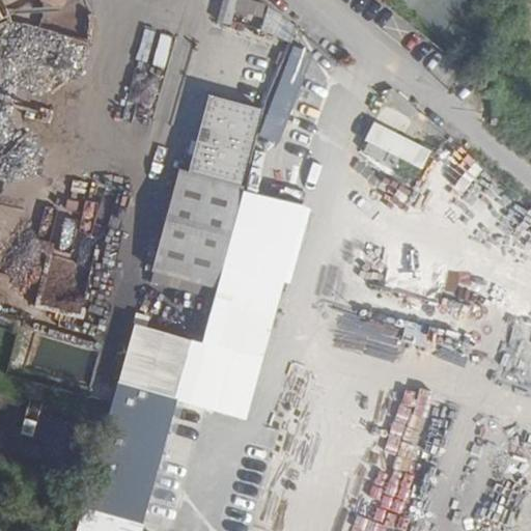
[(240,2),(236,10),(264,18),(260,32),(288,38),(294,16),(240,2)]
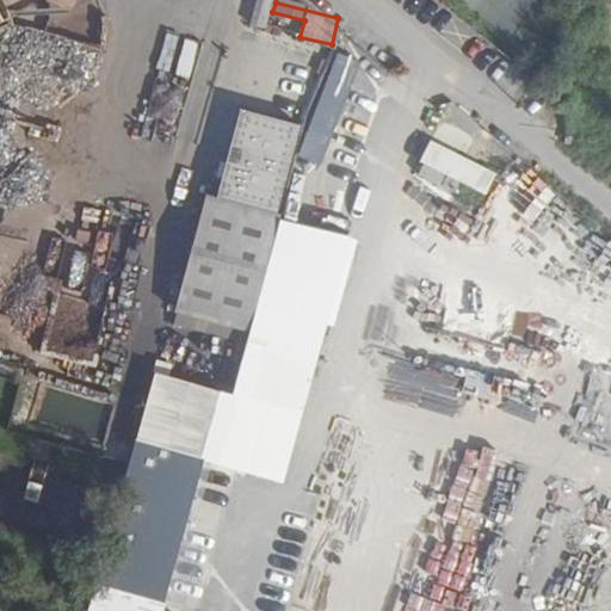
[(186,30),(178,65),(190,67),(198,32),(186,30)]
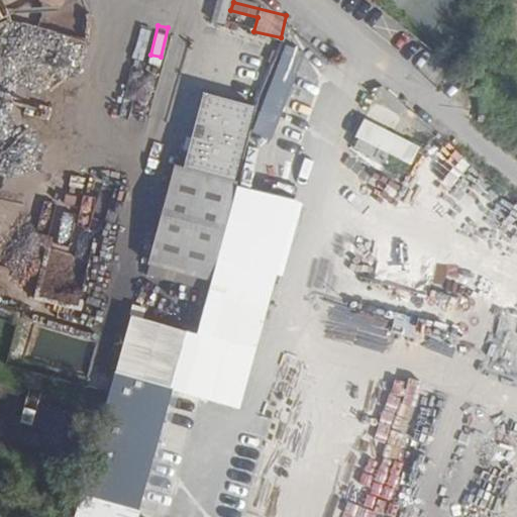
[(339,133),(364,78),(294,44),(266,99),(339,133)]
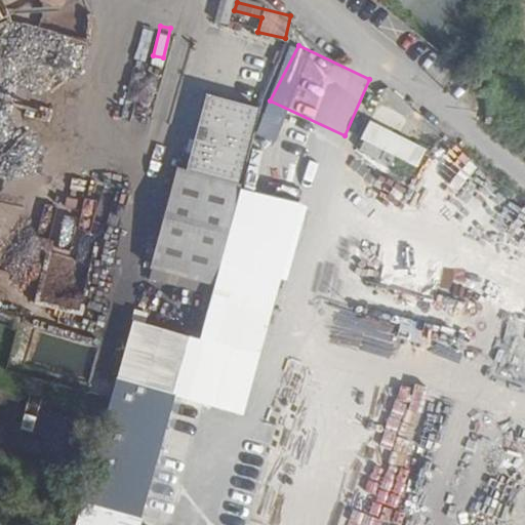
[(367,122),(359,143),(418,167),(427,147),(367,122)]
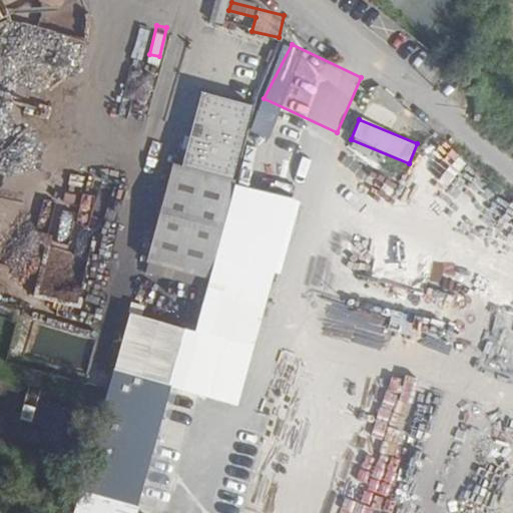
[(219,191),(153,173),(133,246),(200,265),(219,191)]
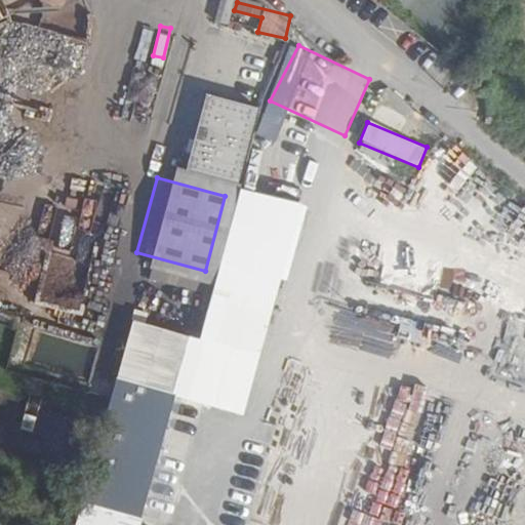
[(188,336),(130,321),(85,503),(143,518),(188,336)]
